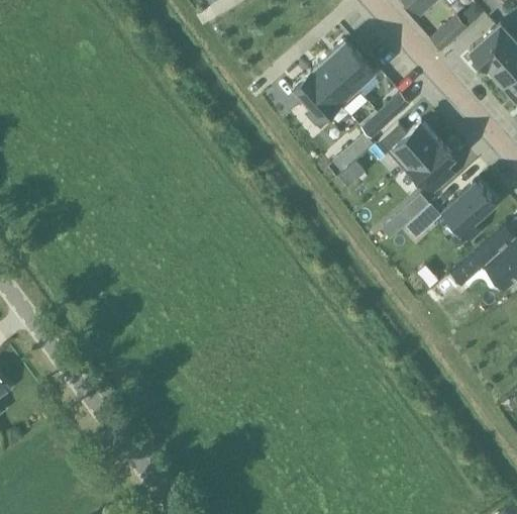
[(410,0),(420,11),(432,0),(410,0)]
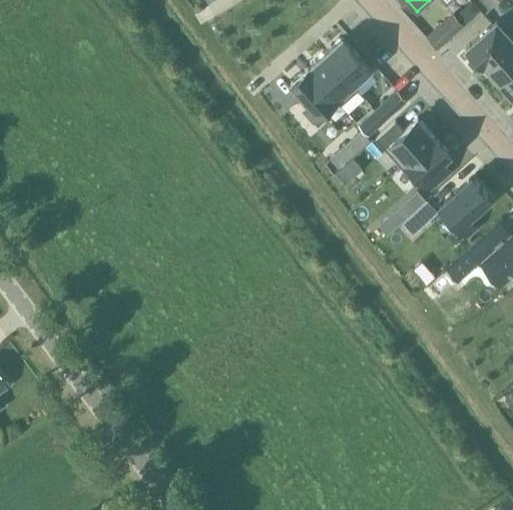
[(500,3),(496,0),(490,0),(484,5),(490,12),(500,3)]
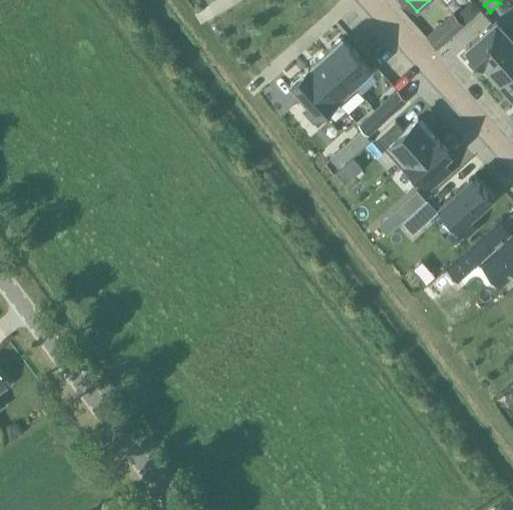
[(461,14),(457,18),(464,27),(471,21),(466,16),(461,14)]
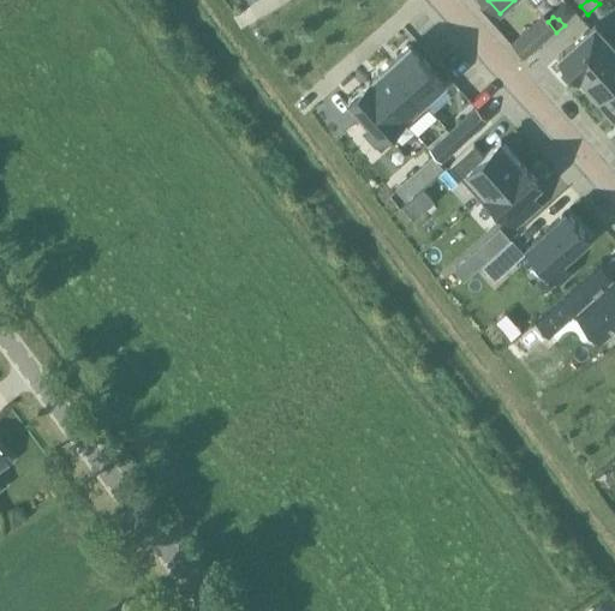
[(556,34),(543,19),(511,47),(524,61),(556,34)]
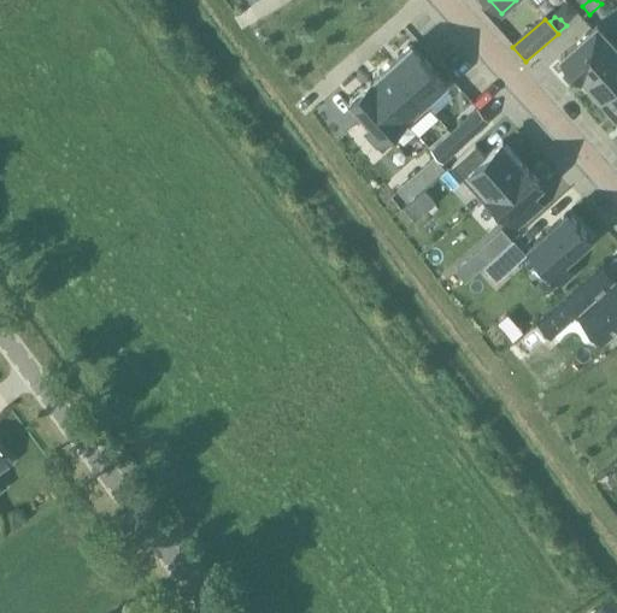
[(616,51),(597,28),(560,60),(580,83),(582,81),(616,51)]
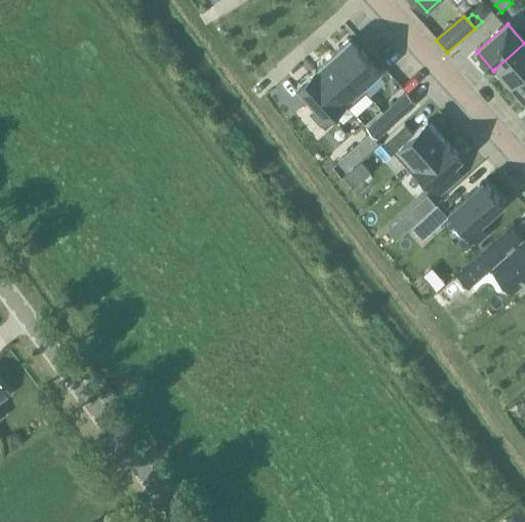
[(378,73),(350,41),(331,57),(360,89),(378,73)]
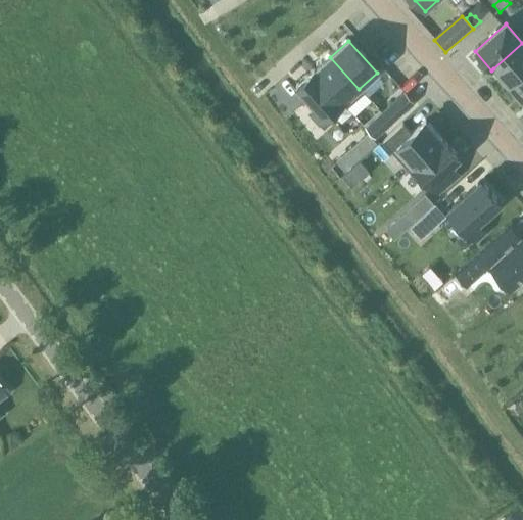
[(522,73),(522,43),(493,68),(509,86),(522,73)]
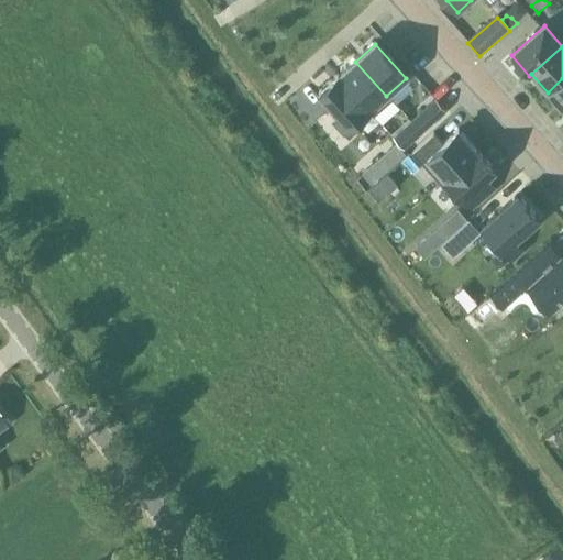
[(386,96),(355,62),(338,77),(368,112),(386,96)]
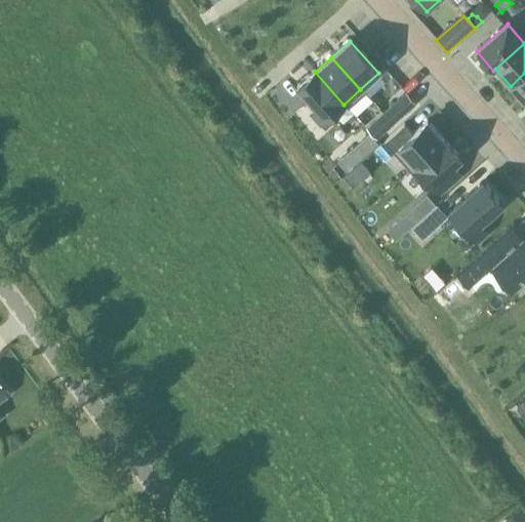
[(297,88),(316,110),(309,116),(318,127),(344,105),(315,72),(297,88)]
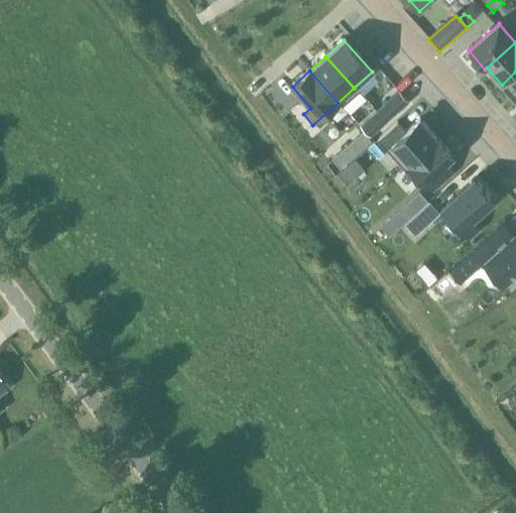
[(515,72),(502,85),(515,100),(515,72)]
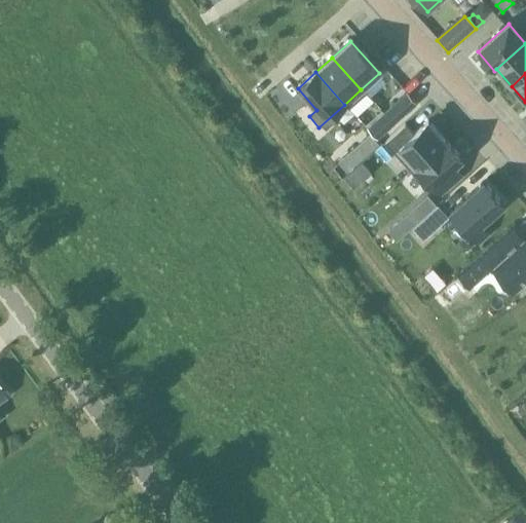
[(401,119),(391,108),(383,115),(393,125),(401,119)]
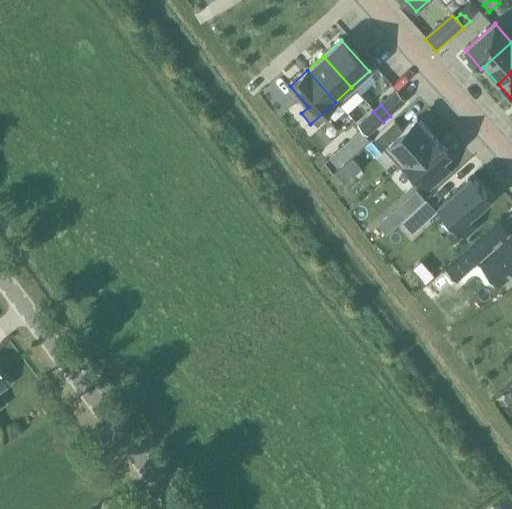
[(384,132),(375,141),(387,155),(400,169),(417,154),(433,139),(425,129),(417,120),(409,126),(402,133),(398,128),(394,124),(384,132)]
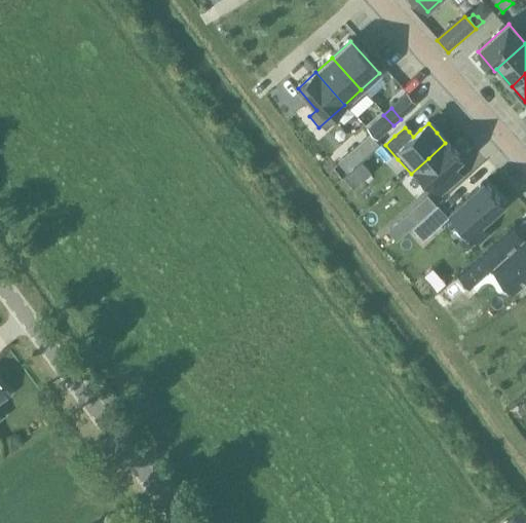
[(428,158),(411,174),(419,183),(427,192),(434,188),(438,192),(442,197),(452,188),(461,179),(457,175),(453,170),(458,165),(462,161),(454,152),(446,143),(445,143),(428,158)]
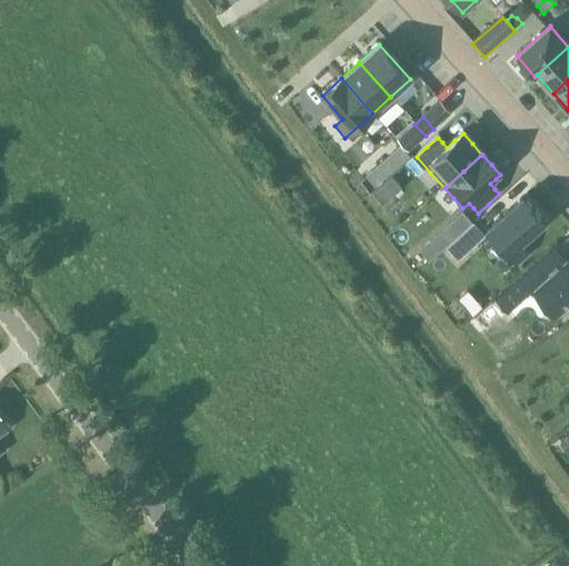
[(377,169),(368,178),(372,182),(377,188),(386,179),(396,170),(387,160),(377,169)]
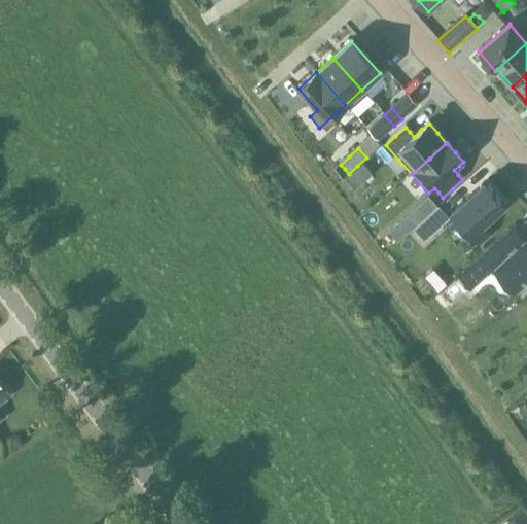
[(452,214),(480,245),(489,237),(481,228),(504,207),(485,185),(452,214)]
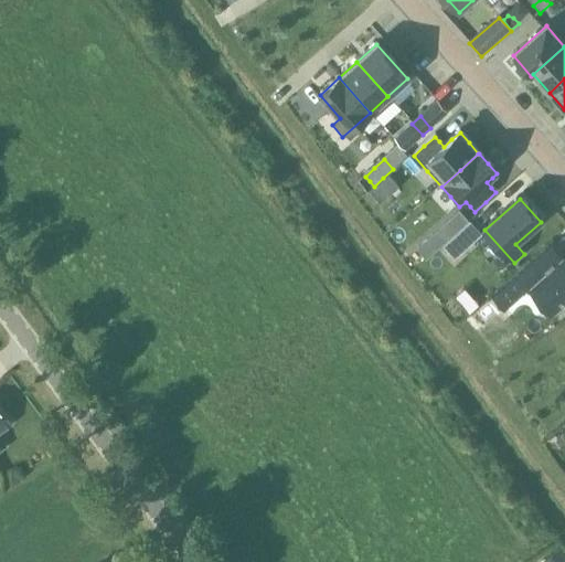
[(435,255),(443,247),(458,234),(449,223),(425,244),(435,255)]
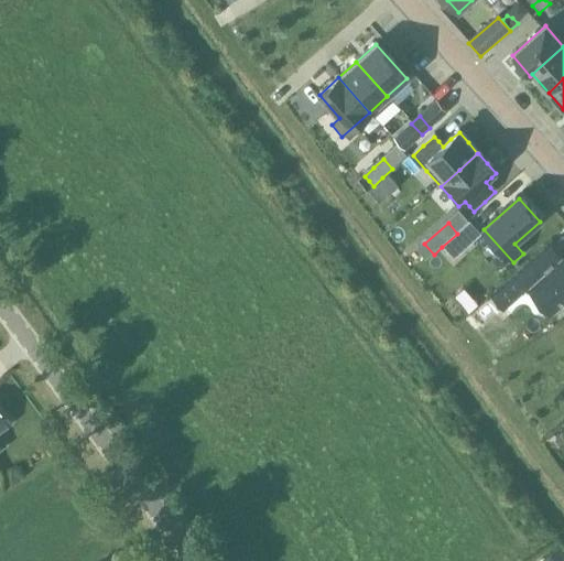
[(456,235),(442,247),(447,252),(454,260),(467,248),(481,236),(475,229),(469,223),(456,235)]
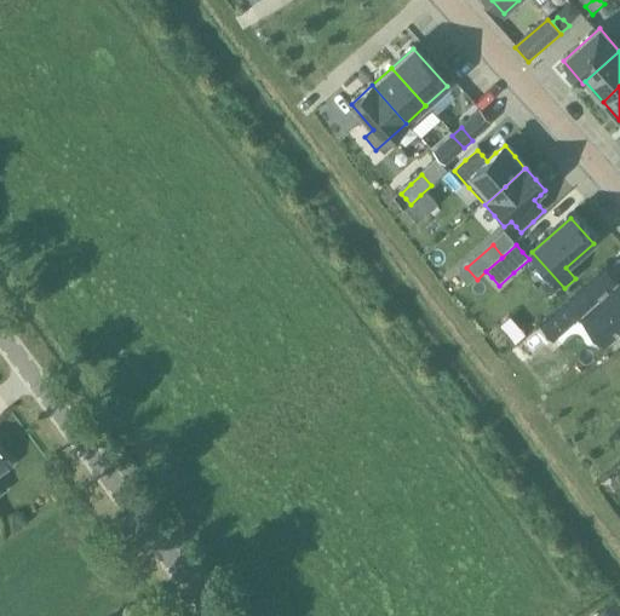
[(606,269),(540,328),(541,329),(543,328),(554,340),(552,341),(554,343),(580,320),(581,322),(584,320),(606,344),(603,346),(604,347),(607,346),(618,337),(619,334),(619,283),(619,285),(618,283),(616,285),(606,271),(607,270),(606,269)]
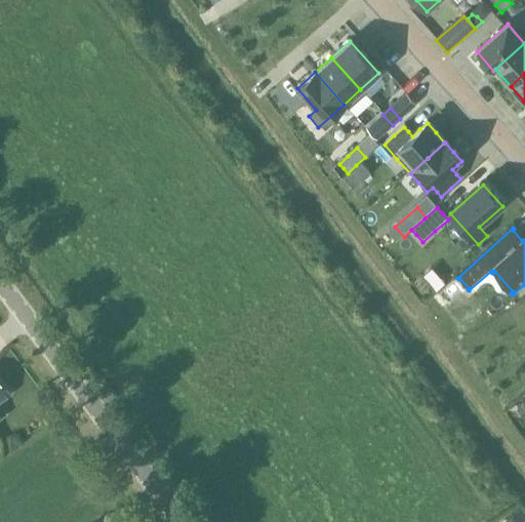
[(524,287),(523,285),(514,293),(521,302),(524,297),(524,287)]
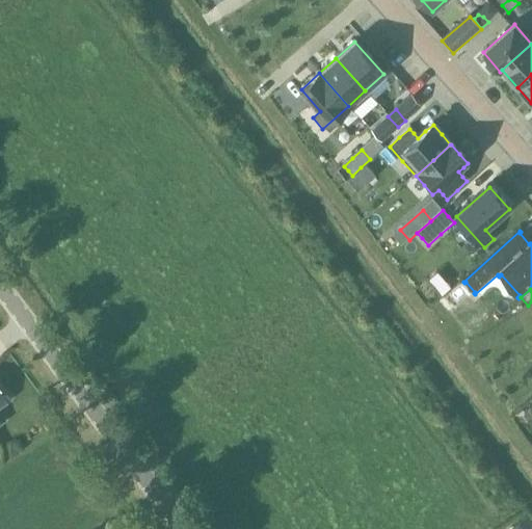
[(0,427),(5,423),(0,416),(0,410),(11,401),(0,386),(0,427)]
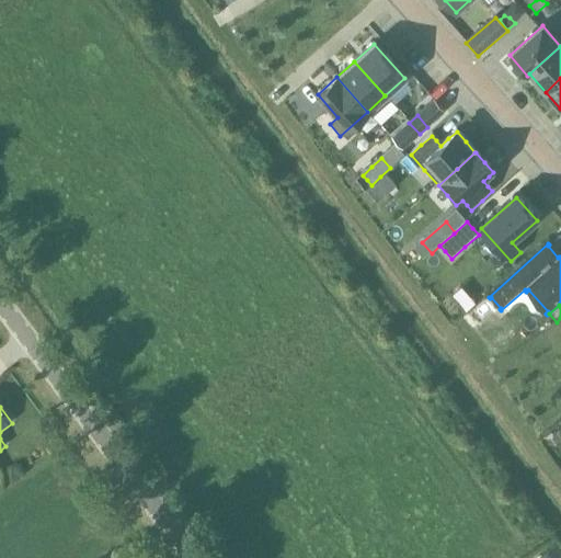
[(560,557),(560,555),(553,546),(540,557),(560,557)]
